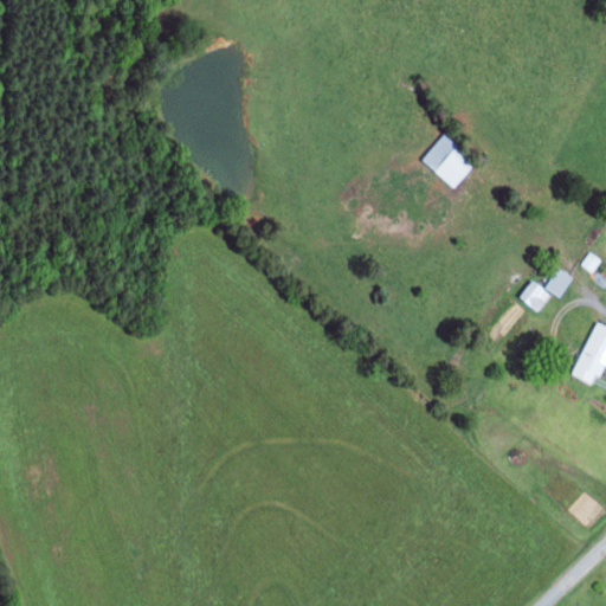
[(421,159),(453,188),(477,162),(444,133),(421,159)]
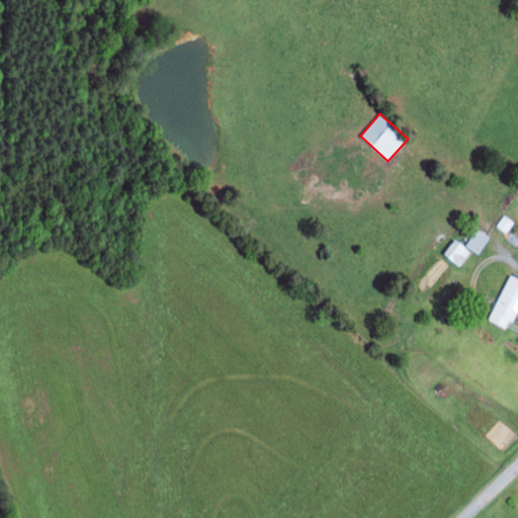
[(497,227),(506,233),(513,222),(504,216),(497,227)]
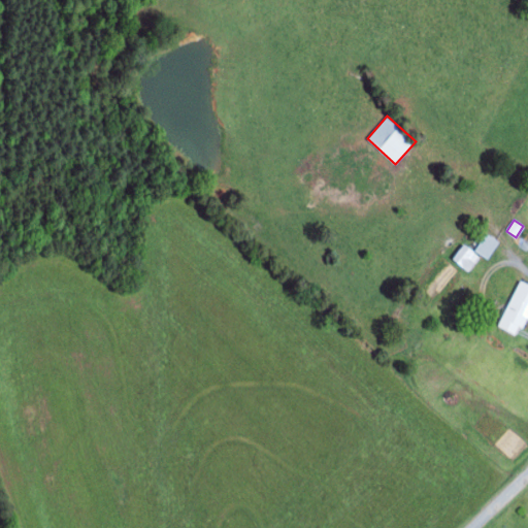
[(475,253),(490,259),(498,239),(484,233),(475,253)]
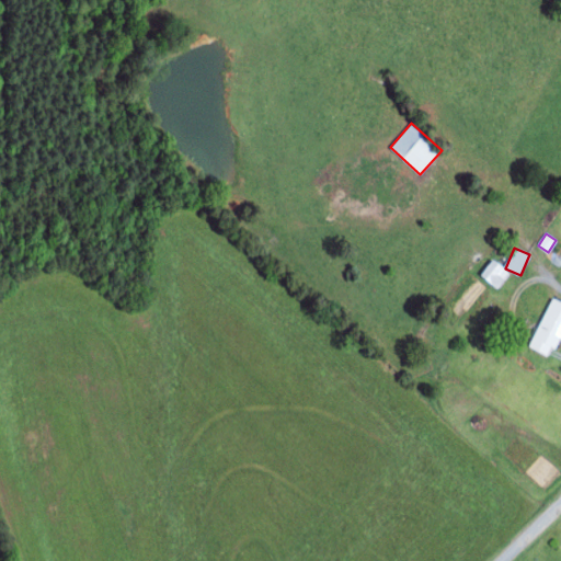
[(480,275),(496,288),(510,272),(493,259),(480,275)]
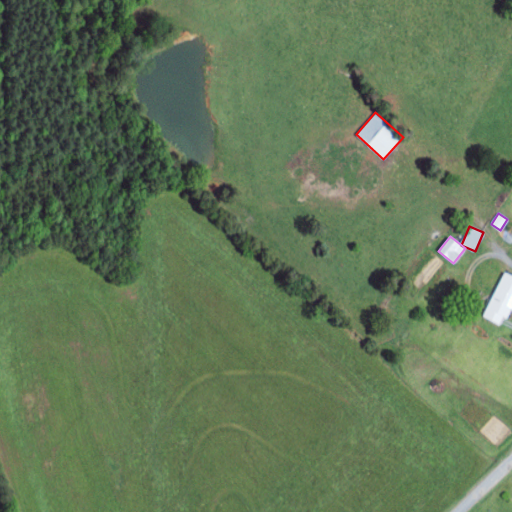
[(511,275),(505,272),(483,316),(502,325),(510,307),(511,308),(511,275)]
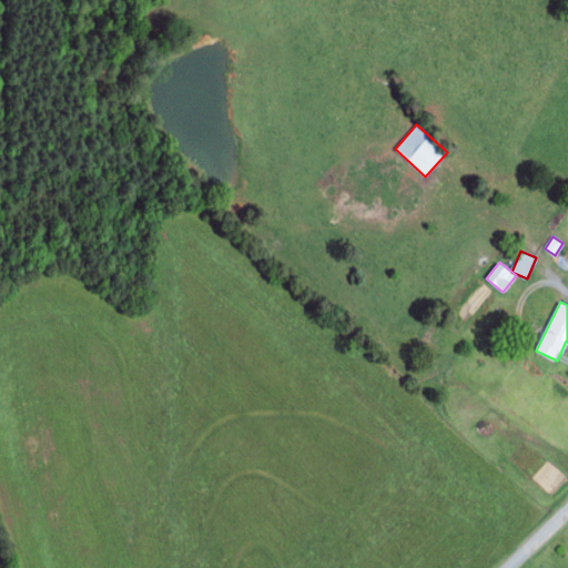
All buildings are outlined.
